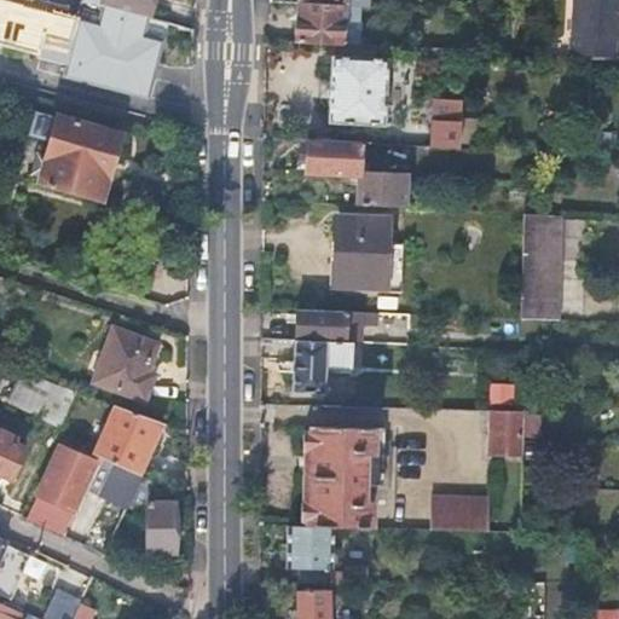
[(151,103),(169,25),(149,19),(103,7),(81,3),(77,21),(0,0),(0,45),(68,64),(64,81),(151,103)]
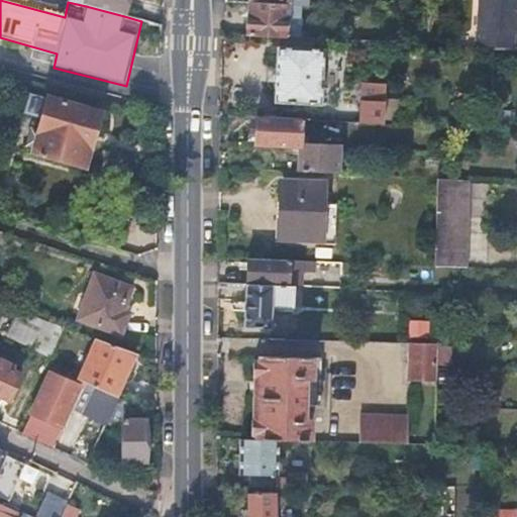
[(87,0),(86,6),(124,16),(127,0),(87,0)]
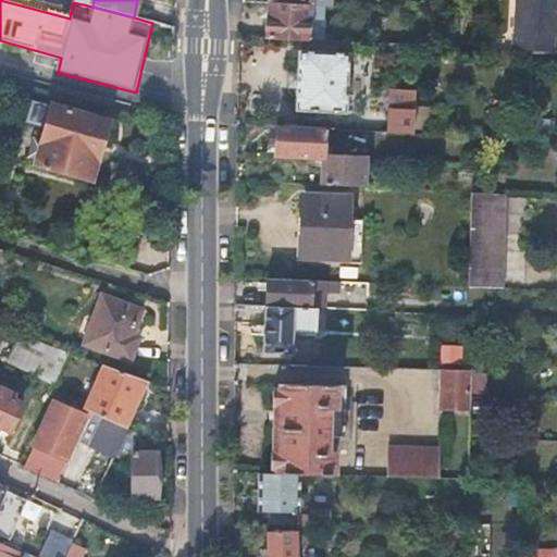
[(268,0),(268,5),(313,9),(332,9),(332,0),(268,0)]
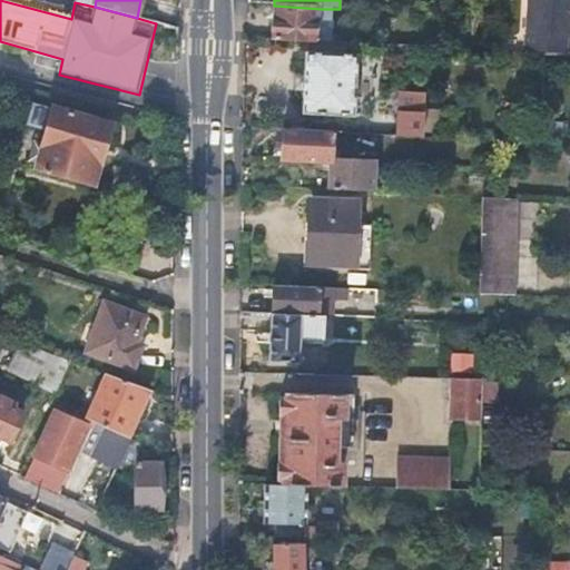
[(569,0),(526,0),(524,53),(526,53),(566,56),(566,38),(569,39),(569,0)]
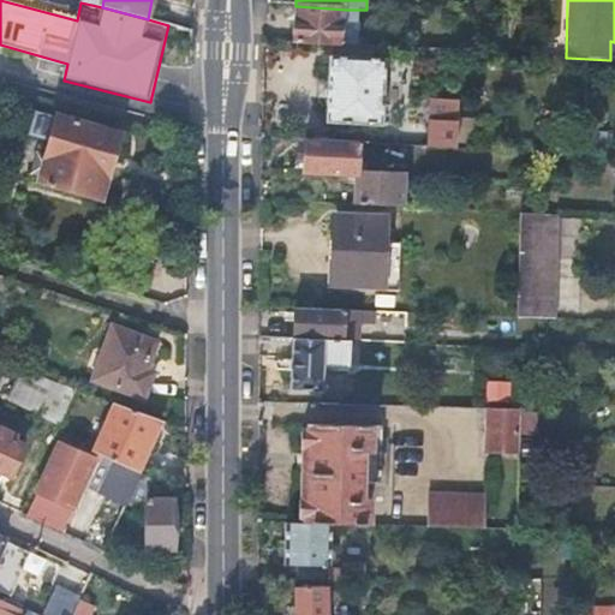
[(346,10),(296,6),(294,22),(270,22),(268,45),(294,43),(344,47),(346,10)]
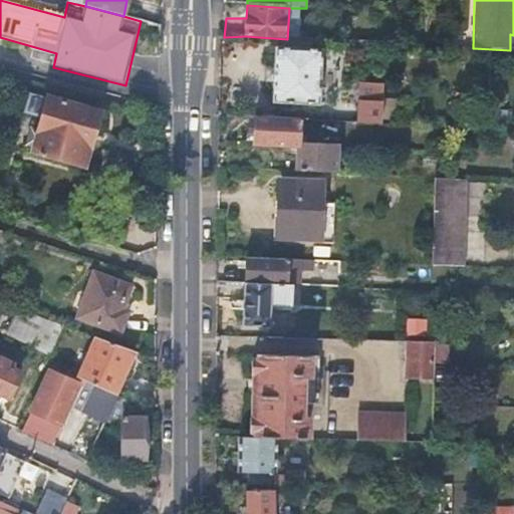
[(276,51),(273,105),(318,108),(320,54),(276,51)]
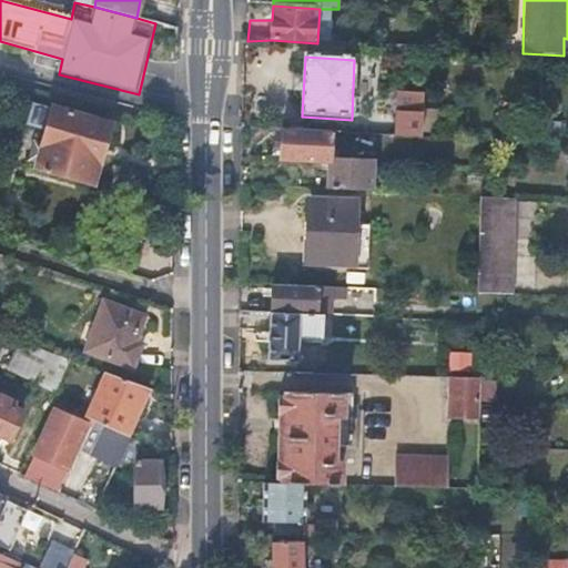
[(399,95),(398,135),(422,137),(422,97),(399,95)]
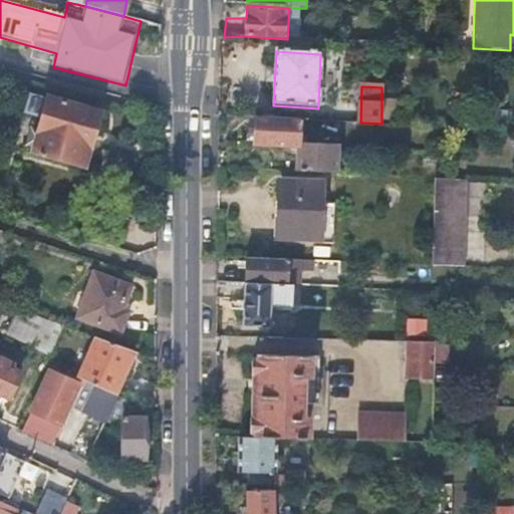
[(37,130),(32,148),(31,151),(84,167),(100,110),(47,95),(37,130)]
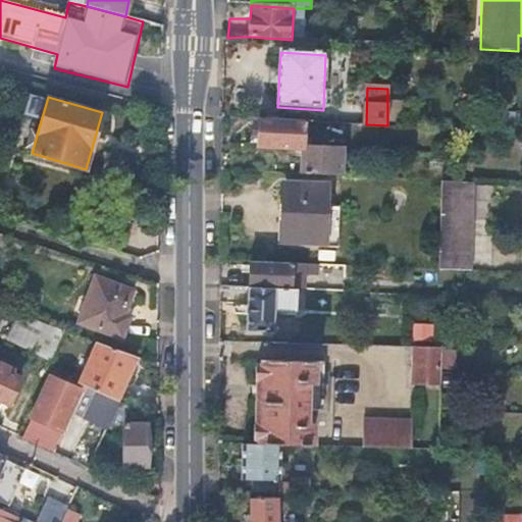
[(303,121),(257,119),(256,148),(302,151),(302,147),(303,121)]
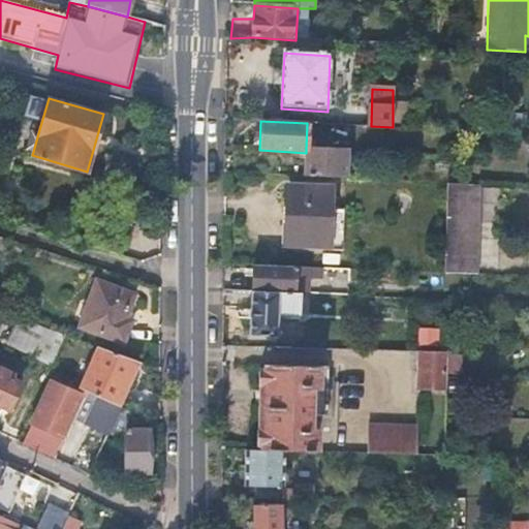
[(24,149),(33,152),(38,133),(30,129),(24,149)]
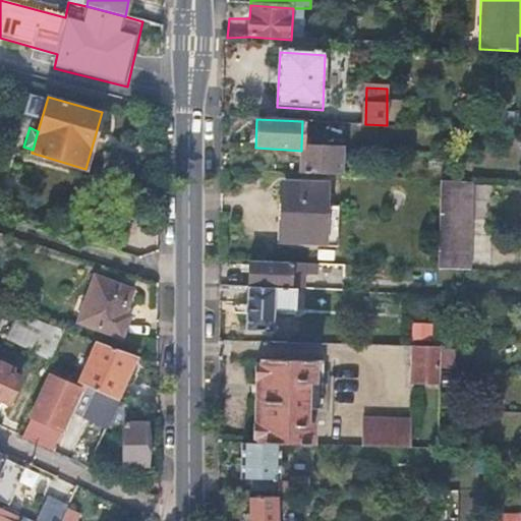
[(301,151),(300,176),(342,178),(343,149),(301,147),(301,151)]
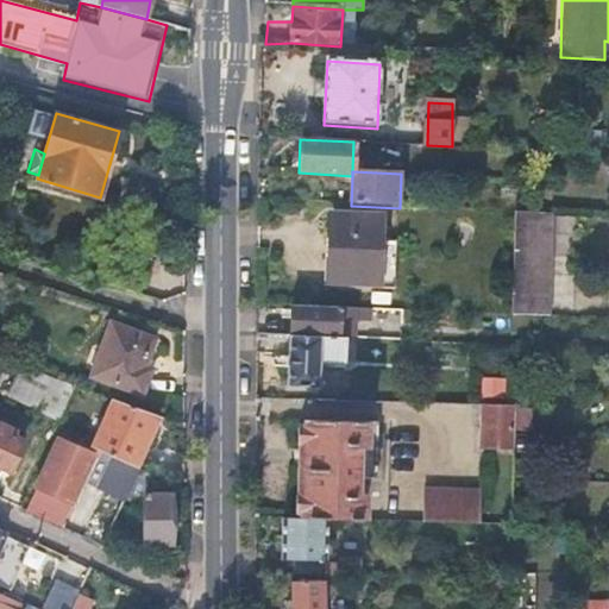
[(553,215),(516,213),(510,315),(547,318),(553,215)]
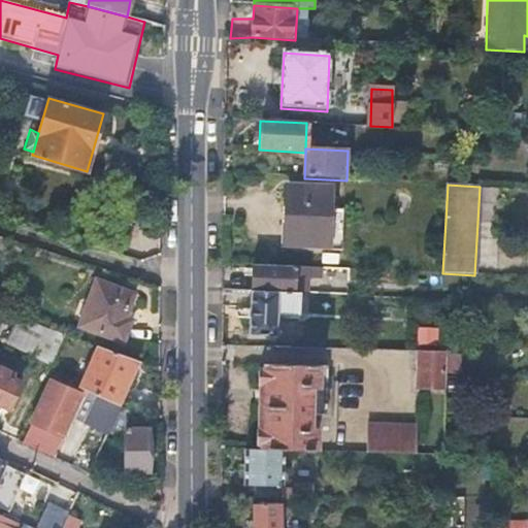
[(328,193),(290,191),(288,243),(326,246),(328,193)]
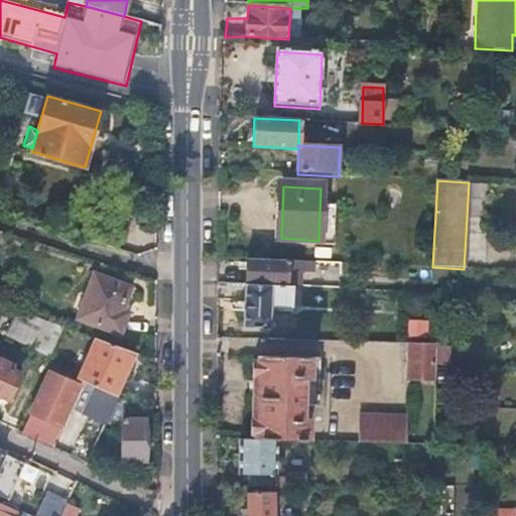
[(313,262),(247,259),(245,285),(291,287),(300,287),(301,274),(313,274),(313,262)]
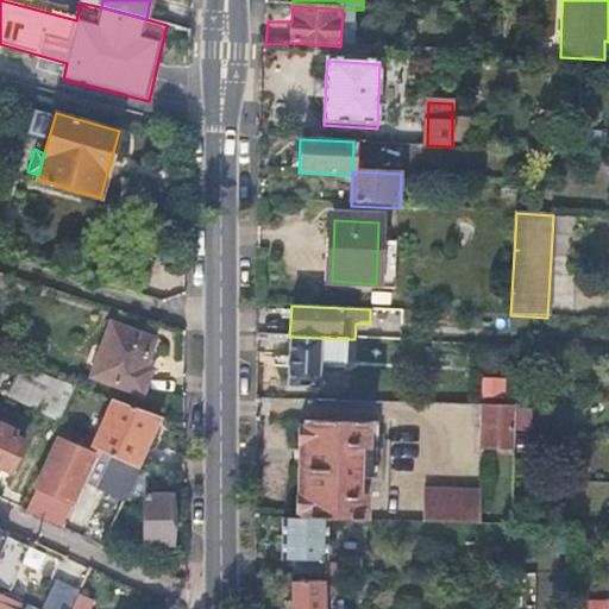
[(156,340),(112,325),(93,376),(143,396),(152,370),(146,368),(156,340)]
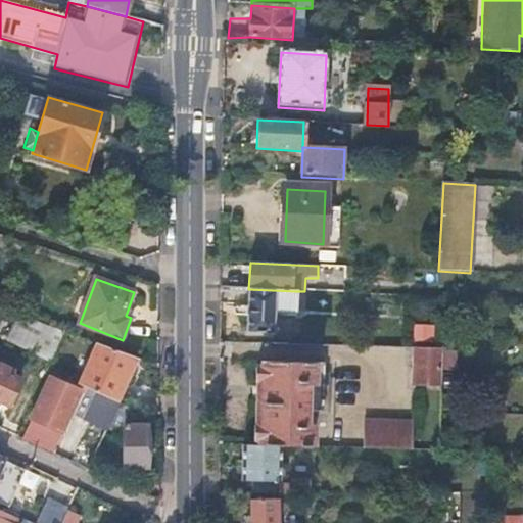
[(295,291),(248,289),(247,333),(272,334),(273,312),(295,312),(295,291)]
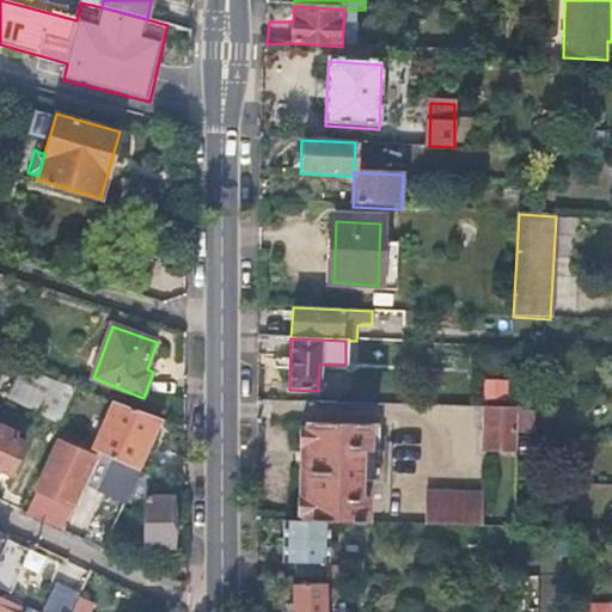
[(37,414),(54,379),(22,367),(7,399),(37,414)]
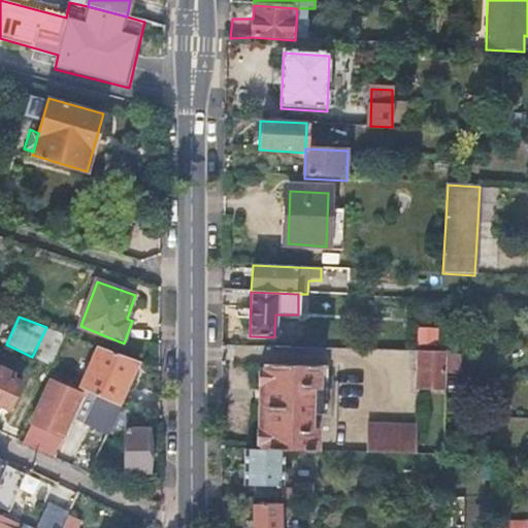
[(416,324),(414,339),(437,341),(438,327),(416,324)]
